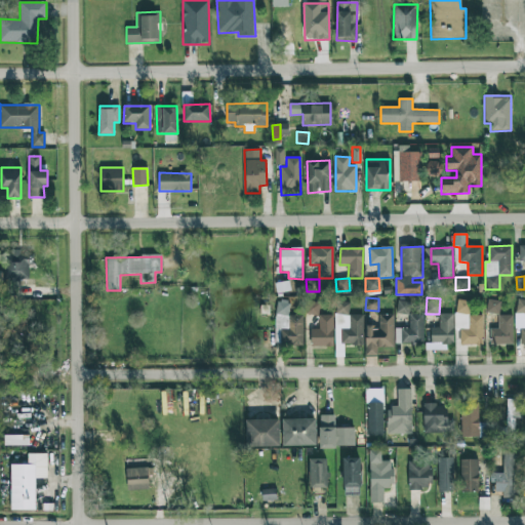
[(500,301),(488,299),(486,313),(498,314),(500,301)]
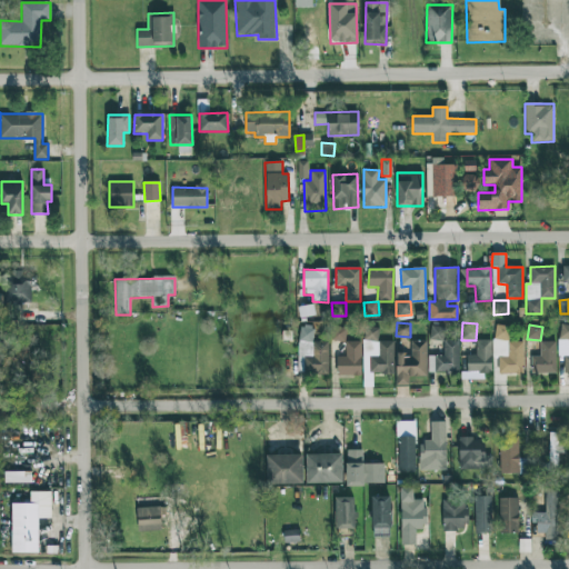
[(563,373),(568,372),(568,325),(559,326),(559,356),(563,356),(563,373)]
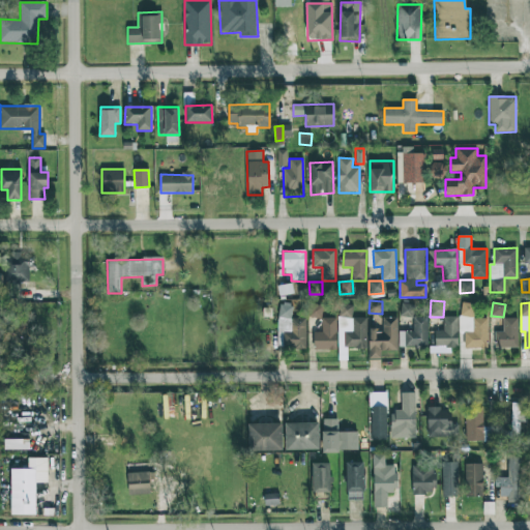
[(400,317),(413,317),(413,304),(401,303),(400,317)]
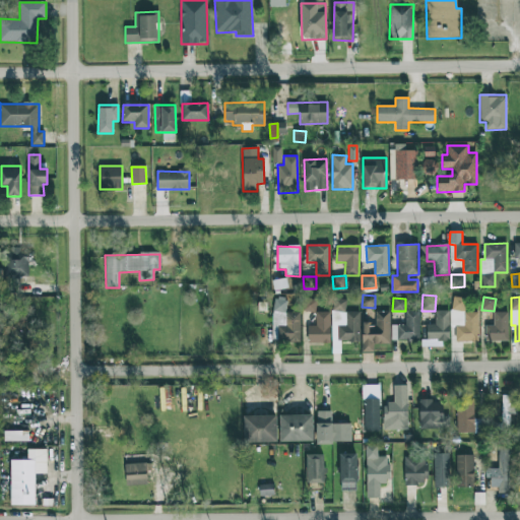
[(478,341),(478,313),(465,313),(465,298),(451,298),(451,326),(455,326),(455,341),(478,341)]
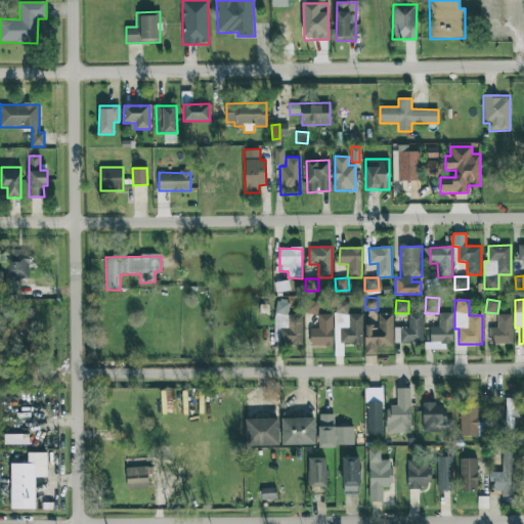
[(302,345),(303,315),(288,315),(289,301),(275,301),(274,344),(302,345)]
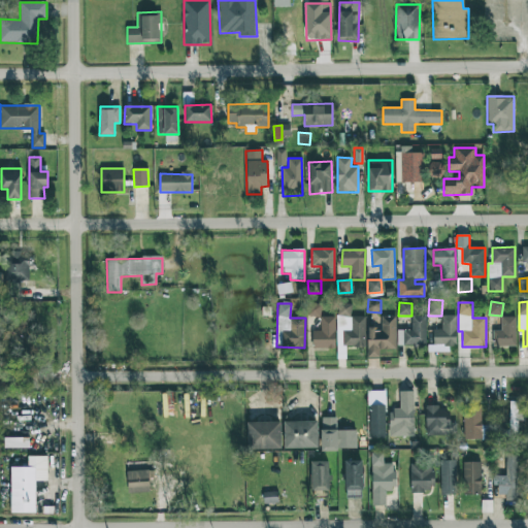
[(351,317),(352,304),(338,303),(337,316),(351,317)]
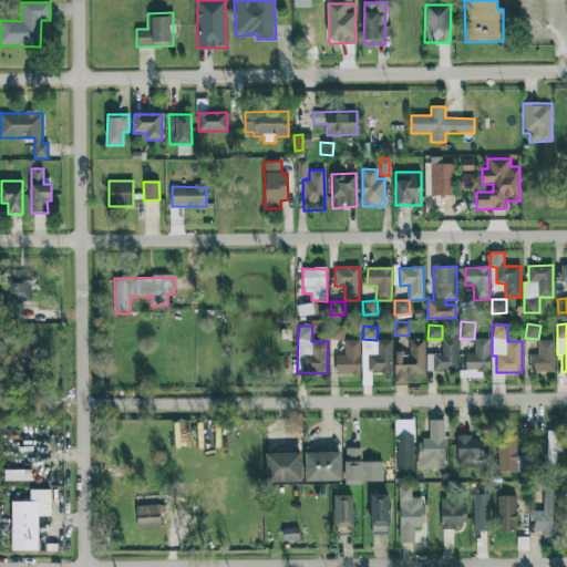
[(330,339),(344,340),(344,328),(330,327),(330,339)]
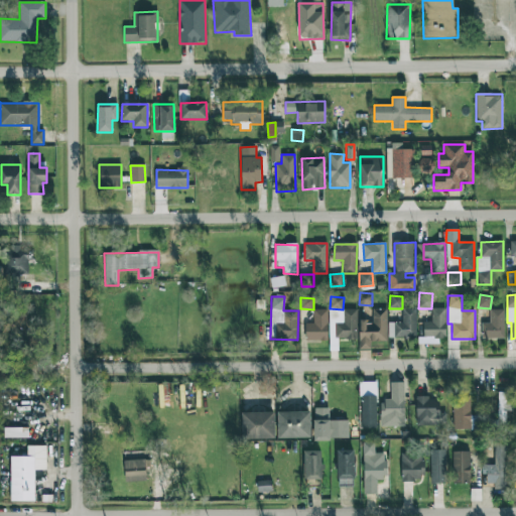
[(394,339),(415,340),(416,309),(402,308),(402,323),(394,323),(394,339)]
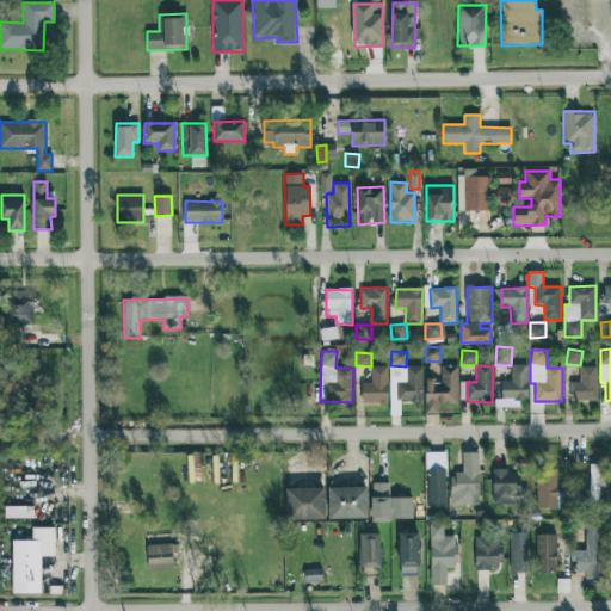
[(528,401),(528,365),(511,365),(511,381),(501,381),(501,401),(528,401)]
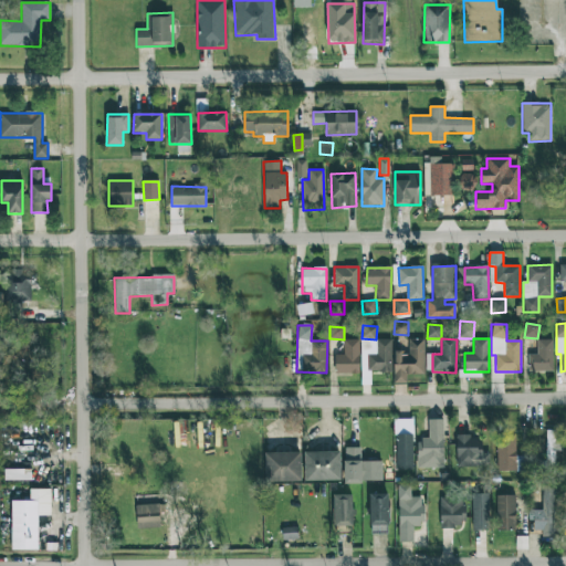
[(359,373),(358,339),(344,341),(344,355),(335,355),(335,374),(359,373)]
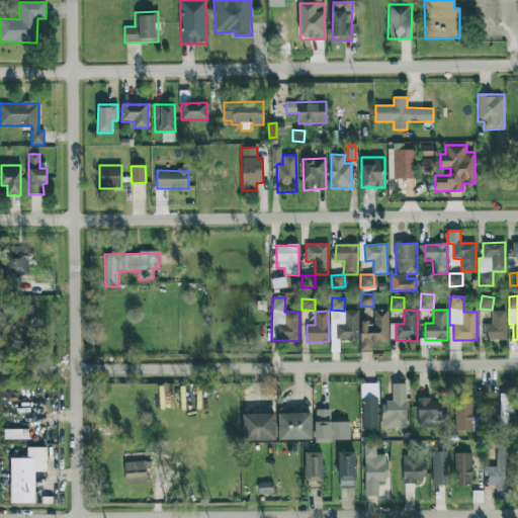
[(358,311),(345,311),(344,325),(336,325),(336,340),(358,341),(358,311)]
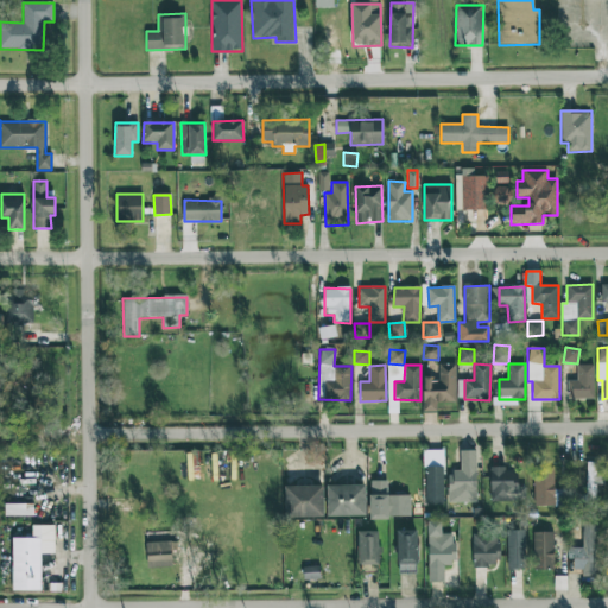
[(423,412),(437,412),(436,403),(456,403),(456,365),(438,365),(438,379),(423,379),(423,412)]
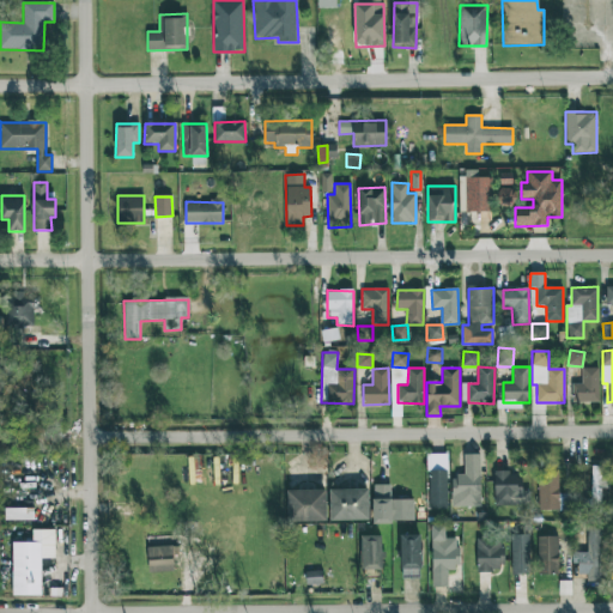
[(599,402),(599,368),(582,368),(582,384),(572,384),(572,402),(599,402)]
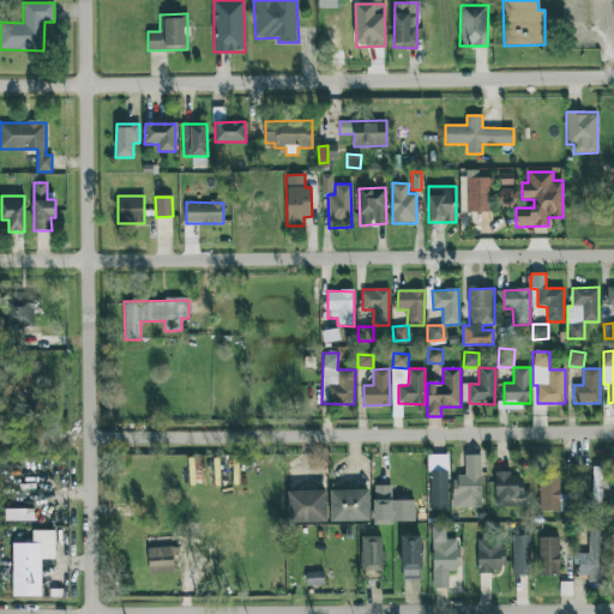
[(455,507),(481,506),(480,455),(465,455),(465,475),(455,475),(455,507)]
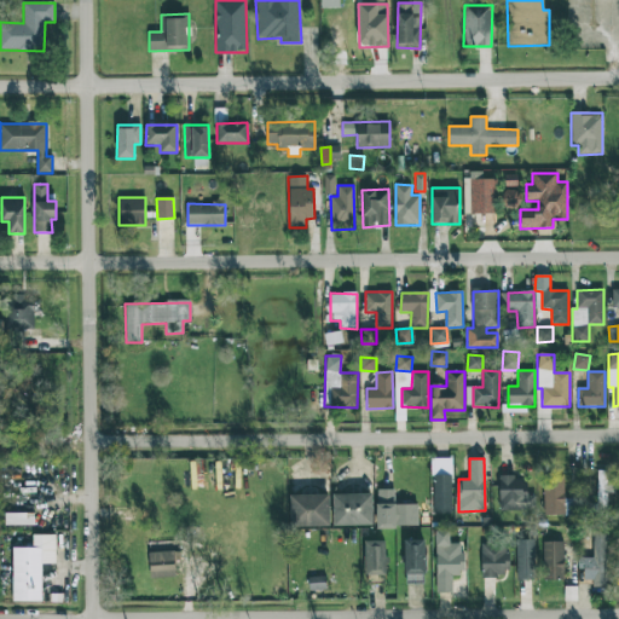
[(606,518),(606,493),(615,493),(615,485),(607,485),(607,470),(597,470),(597,504),(591,504),(591,518),(606,518)]
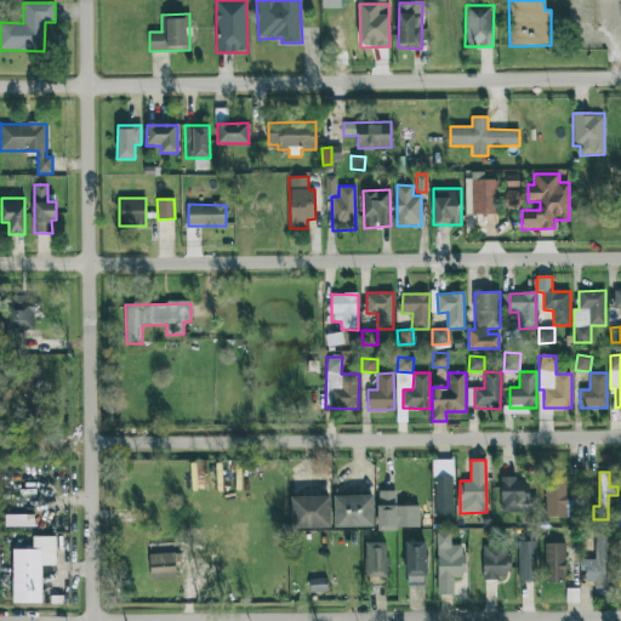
[(433,477),(436,516),(454,514),(453,476),(433,477)]
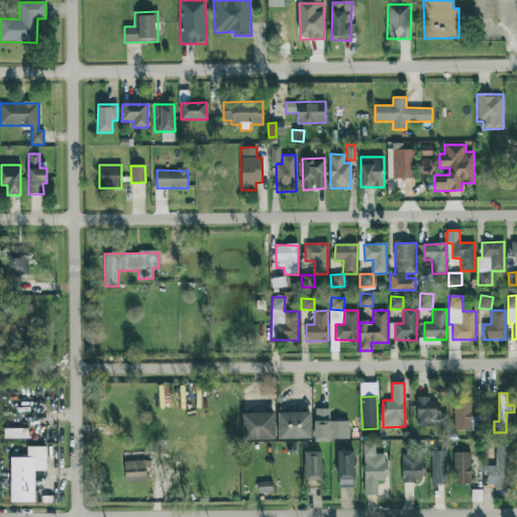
[(417,426),(447,426),(447,414),(438,414),(438,398),(417,398),(417,426)]
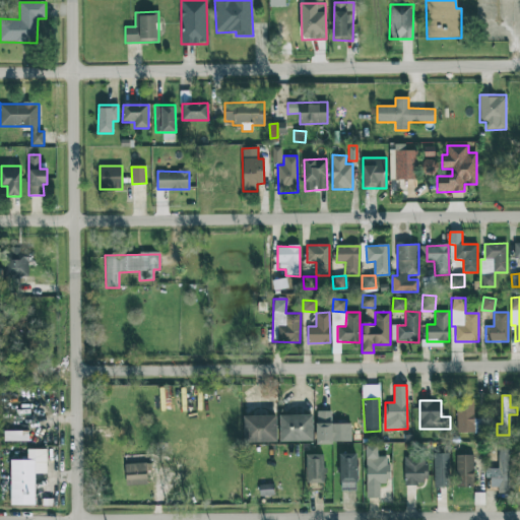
[(457,433),(474,433),(473,401),(456,401),(457,433)]
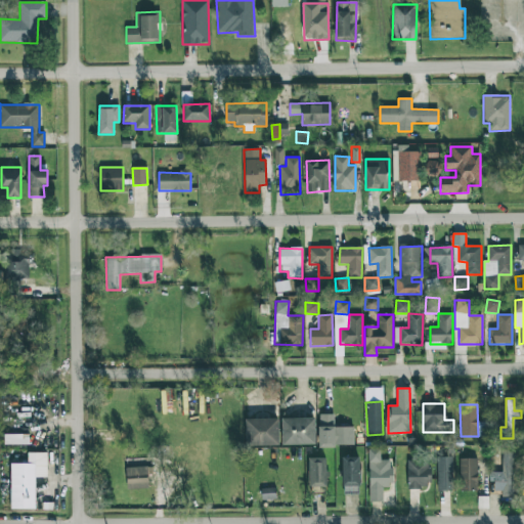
[(354,446),(353,427),(334,427),(334,415),(318,415),(319,446),(354,446)]
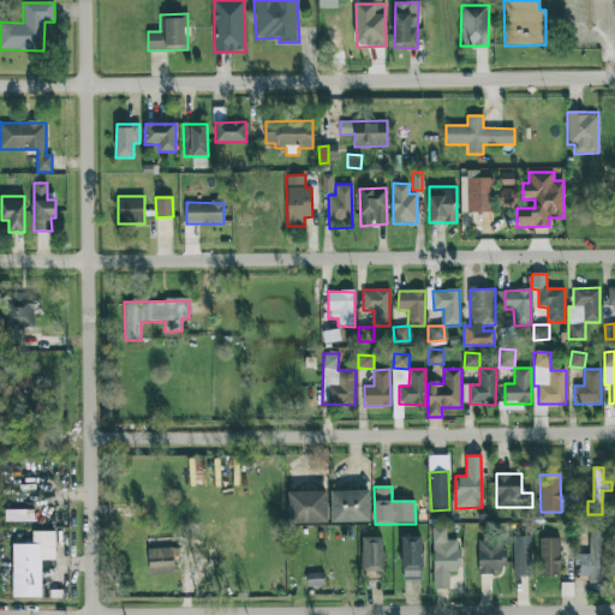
[(369,490),(330,491),(332,523),(370,521),(369,490)]
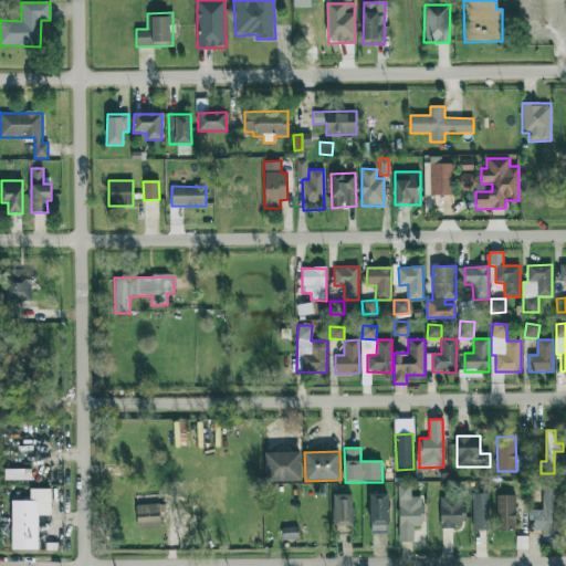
[(301,452),(265,453),(265,482),(302,481),(301,452)]
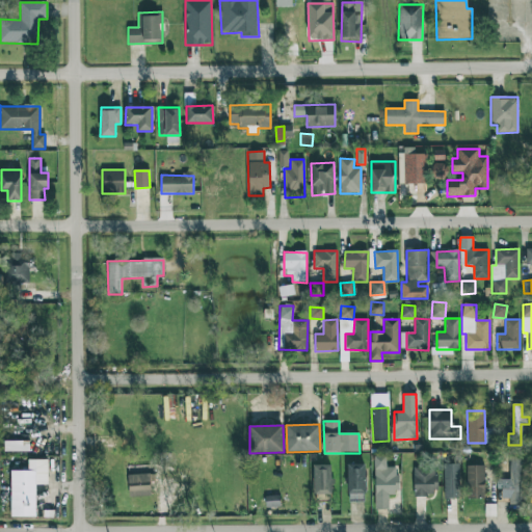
[(29,442),(4,441),(4,451),(29,452),(29,442)]
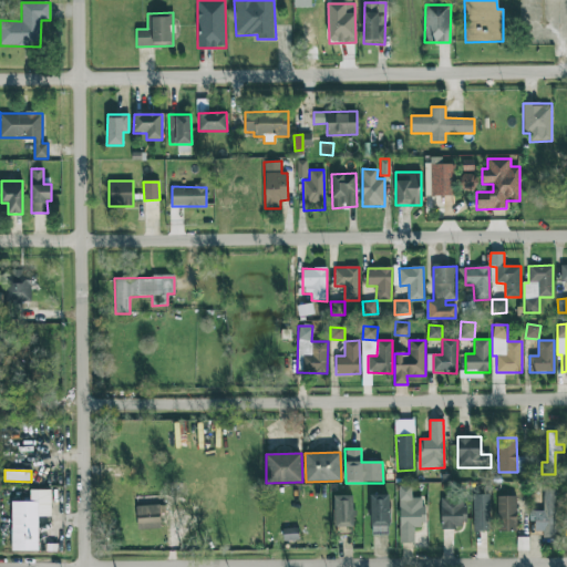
[(400,543),(414,543),(413,528),(424,527),(423,498),(412,498),(412,486),(399,487),(400,543)]
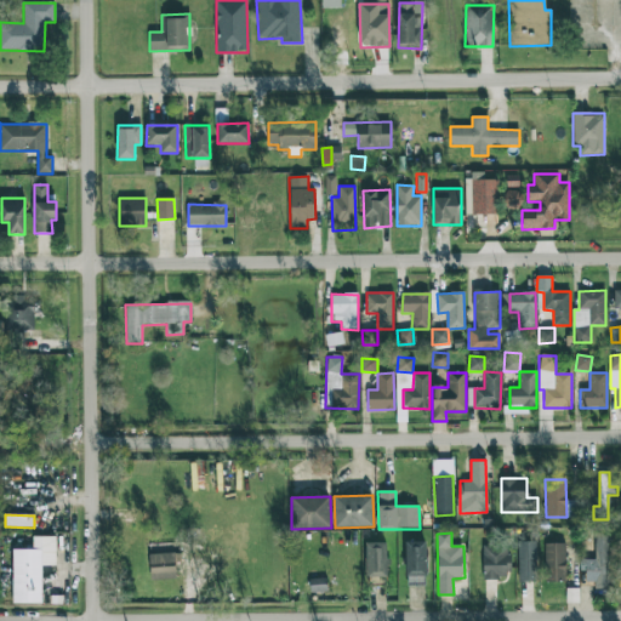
[(608,535),(596,535),(594,560),(584,560),(584,581),(594,581),(594,588),(608,590),(608,535)]
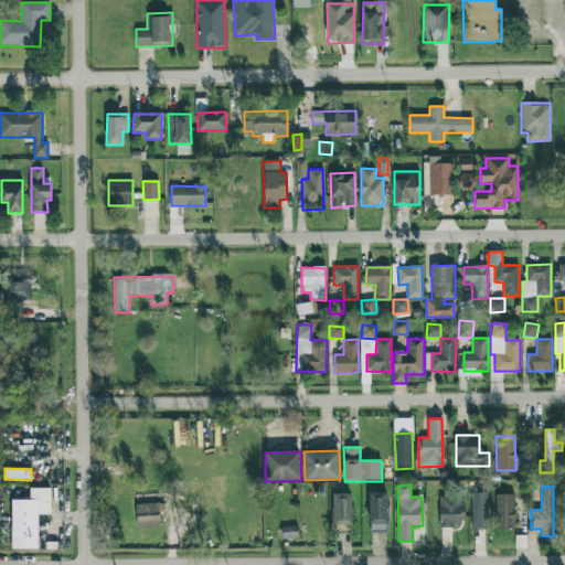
[(12,550),(39,548),(38,515),(51,514),(51,488),(30,489),(30,500),(11,500),(12,550)]
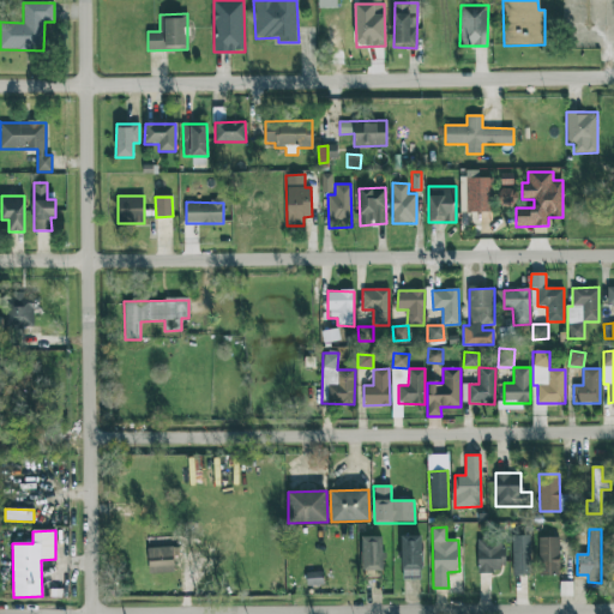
[(421,536),(401,535),(401,571),(405,571),(405,577),(421,577),(421,536)]
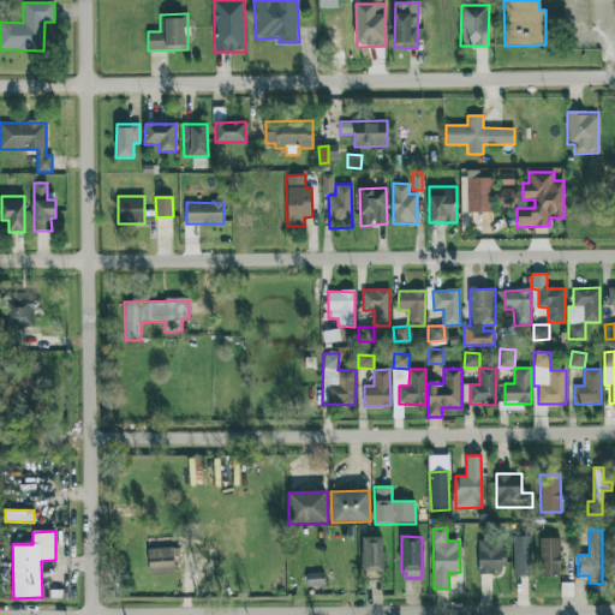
[(382,537),(362,537),(363,572),(383,572),(382,537)]
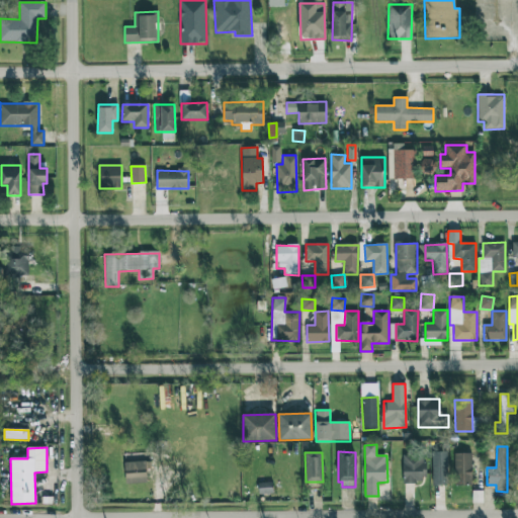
[(432,486),(447,486),(446,452),(432,452),(432,486)]
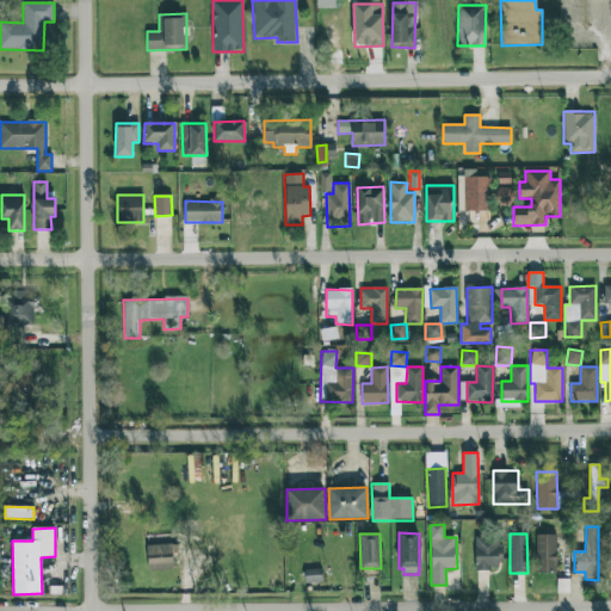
[(536,572),(556,572),(555,534),(536,535),(536,572)]
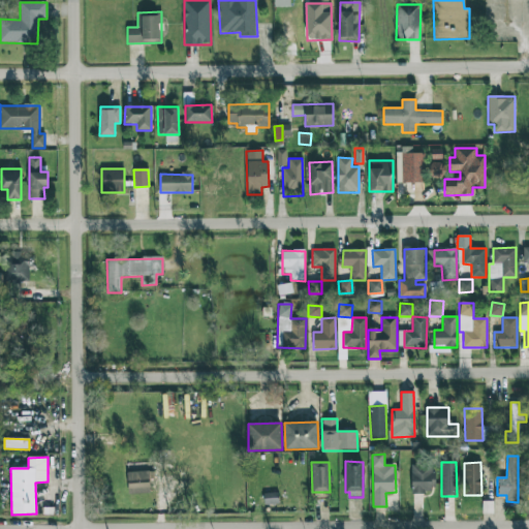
[(434,466),(412,465),(411,493),(433,494),(434,466)]
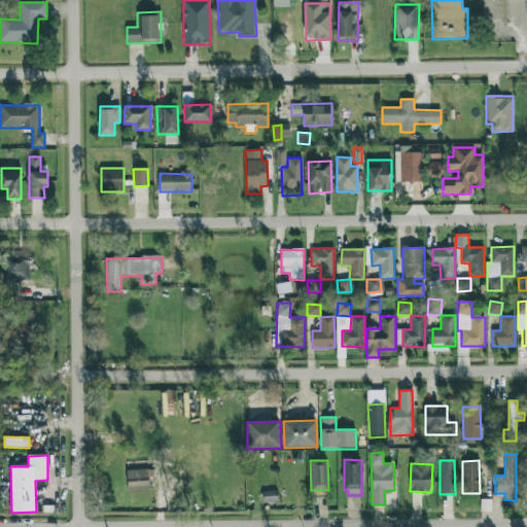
[(127,469),(127,492),(148,492),(148,469),(127,469)]
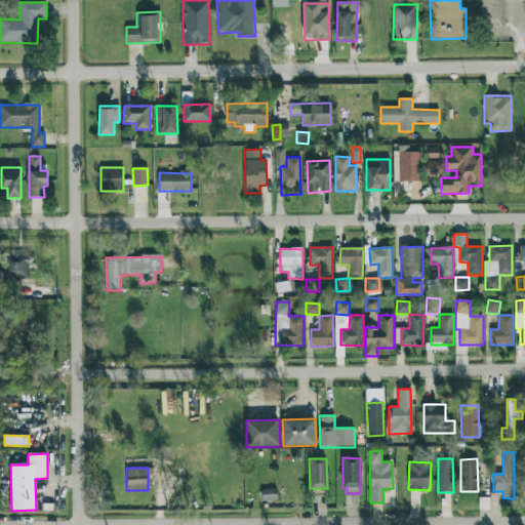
[(261,500),(276,500),(276,489),(261,489),(261,500)]
